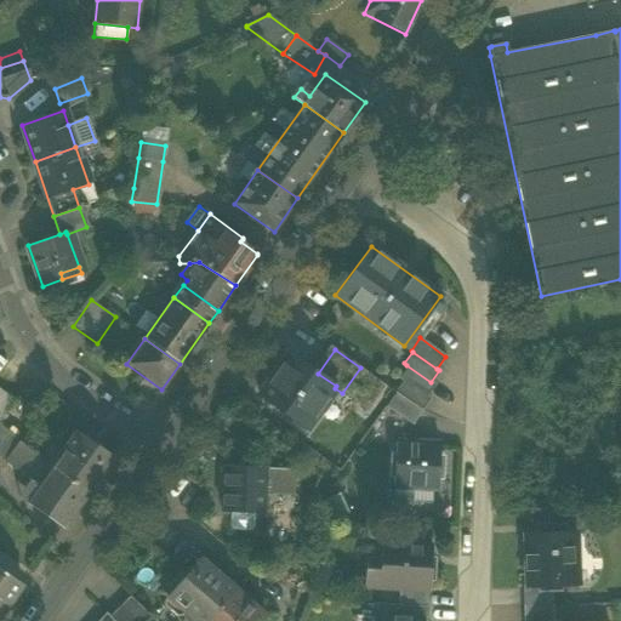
[(260,397),(306,429),(335,388),(336,386),(318,374),(290,354),(260,397)]
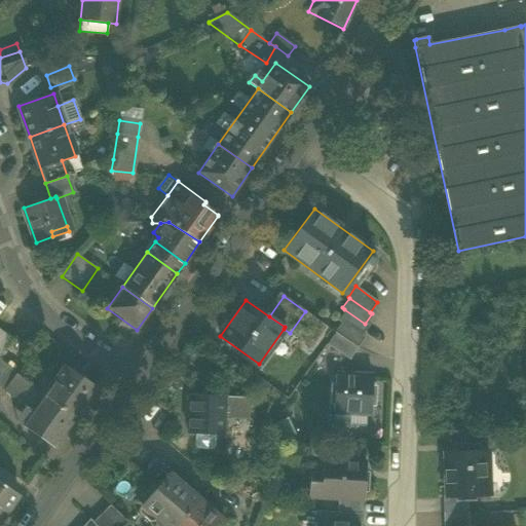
[(367,326),(365,324),(344,309),(337,318),(340,321),(360,335),(367,326)]
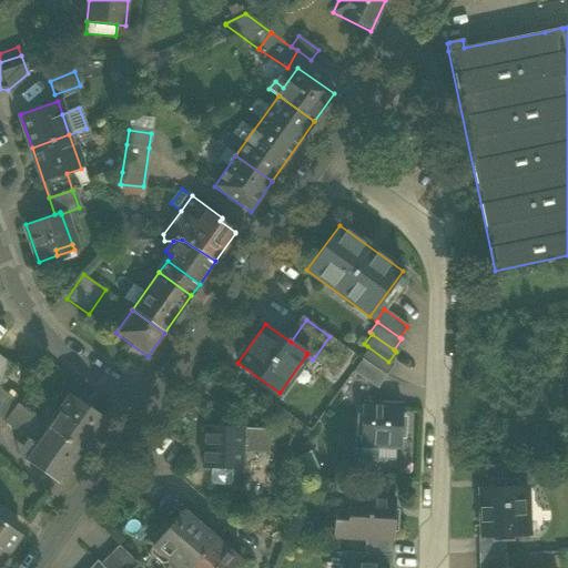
[(354,353),(330,336),(313,359),(337,377),(354,353)]
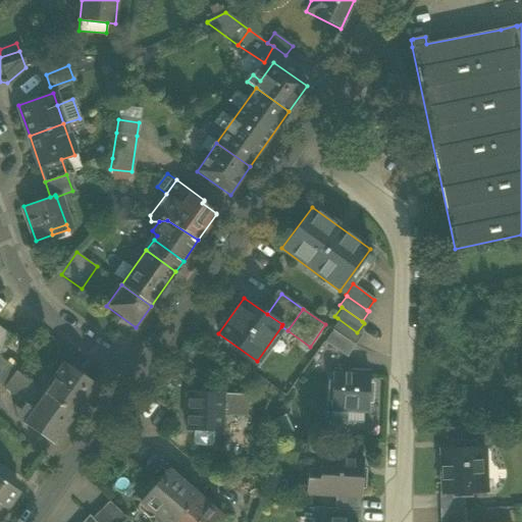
[(360,334),(357,332),(337,318),(330,328),(332,330),(353,344),(360,334)]
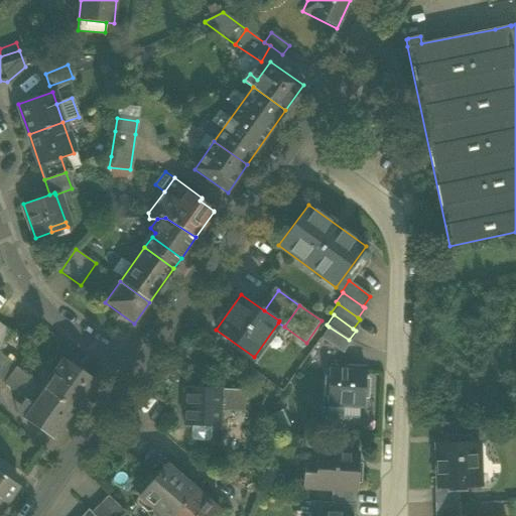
[(350,341),(349,340),(329,327),(320,339),(341,354),(350,341)]
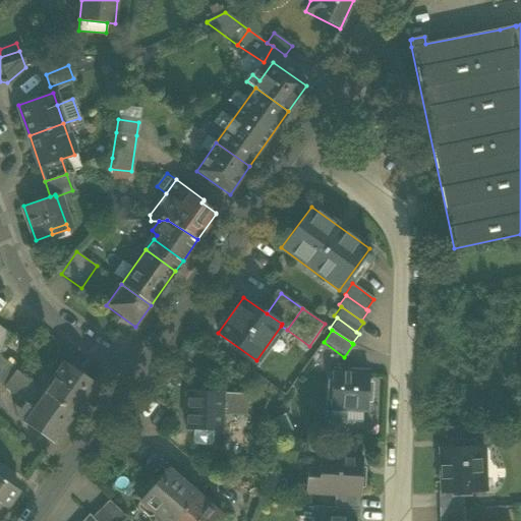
[(0,354),(11,341),(0,332),(0,354)]
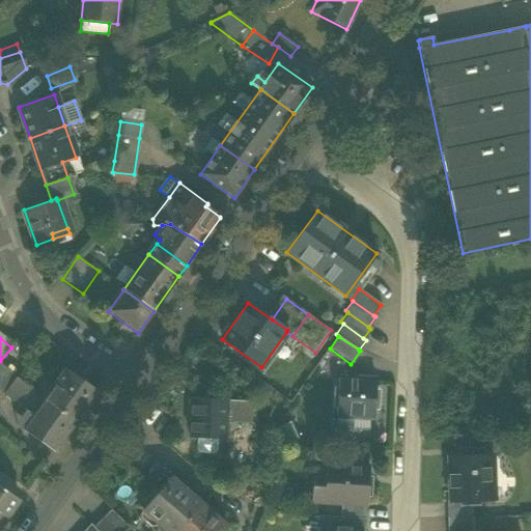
[(0,383),(8,371),(0,364),(0,383)]
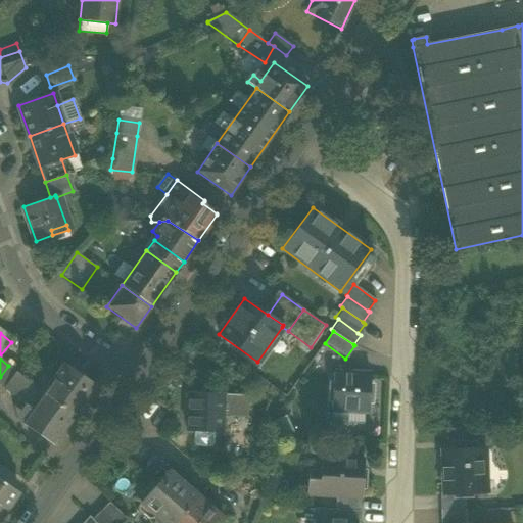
[(45,395),(75,416),(96,385),(63,362),(51,379),(54,381),(45,395)]
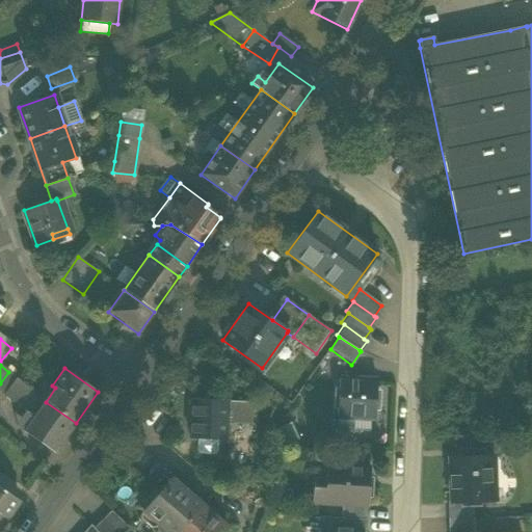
[(17,378),(8,372),(0,383),(0,390),(5,395),(17,378)]
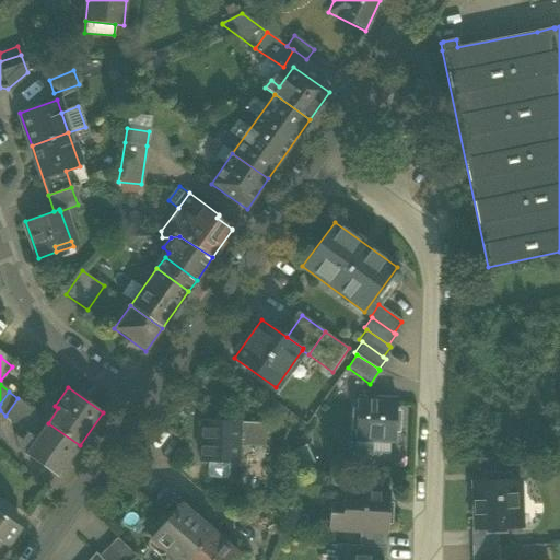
[(32,409),(18,398),(6,416),(20,426),(27,415),(32,409)]
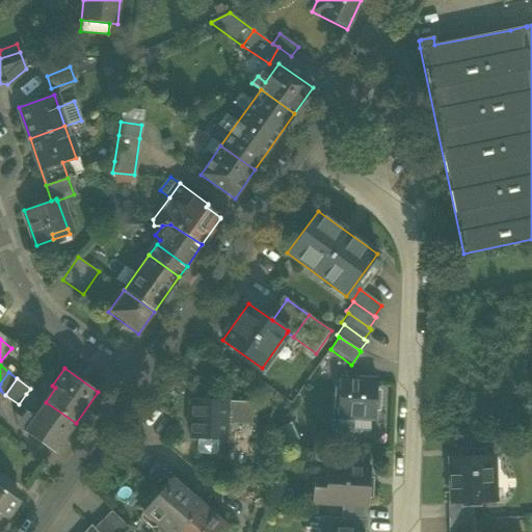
[(337,416),(374,418),(376,382),(339,380),(337,416)]
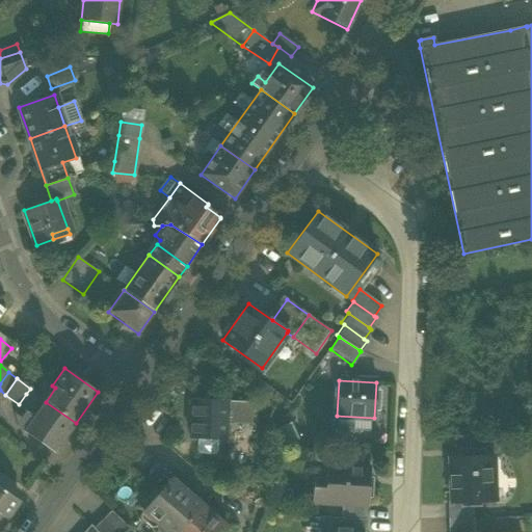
[(38,396),(30,389),(26,394),(35,400),(38,396)]
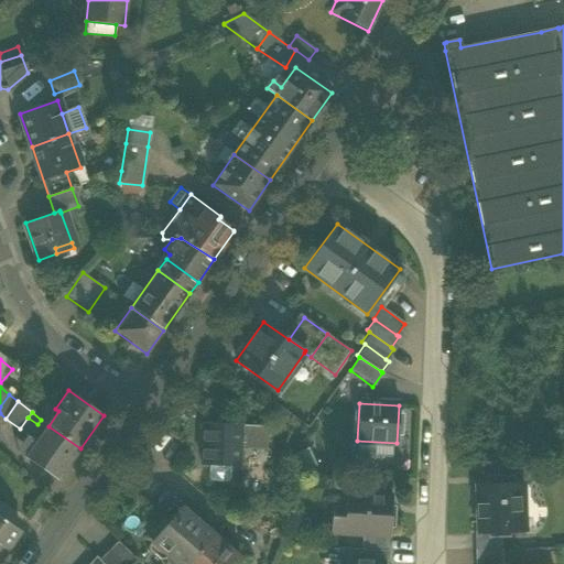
[(201,464),(209,464),(231,465),(240,465),(240,448),(241,438),(241,425),(203,424),(201,464)]
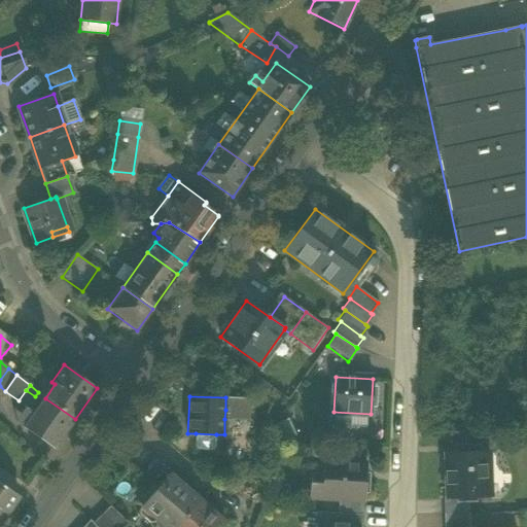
[(237,411),(250,412),(251,399),(225,397),(225,410),(237,411)]
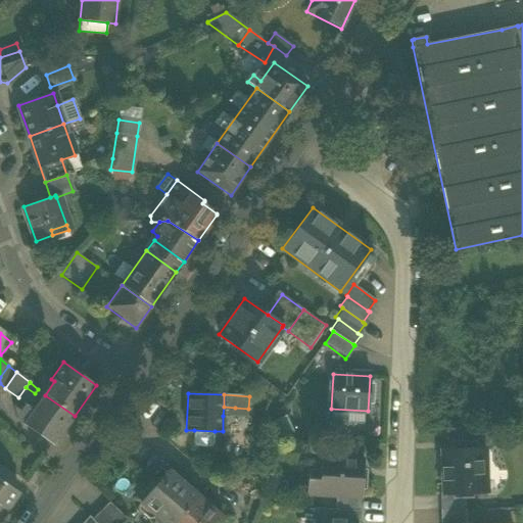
[(53,445),(75,416),(45,395),(34,411),(27,406),(21,413),(29,418),(25,425),(53,445)]
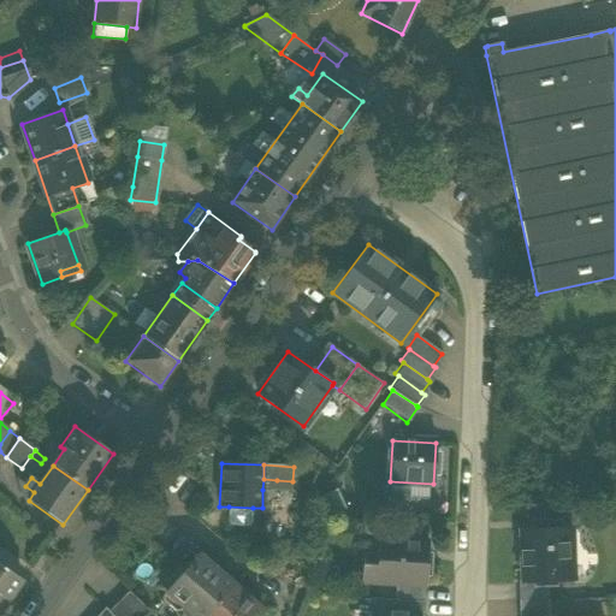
[(262,490),(276,491),(277,480),(264,479),(262,490)]
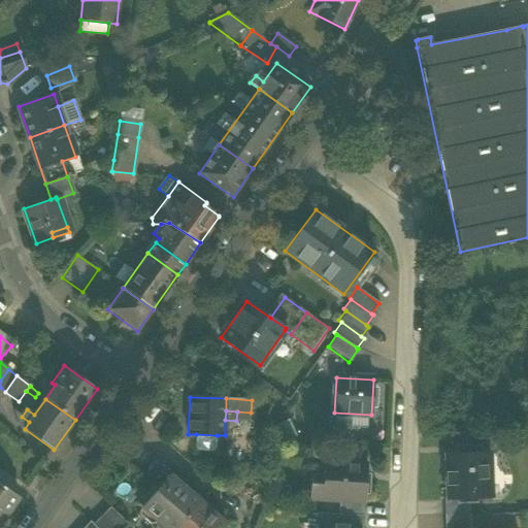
[(236,421),(250,421),(251,413),(237,411),(236,421)]
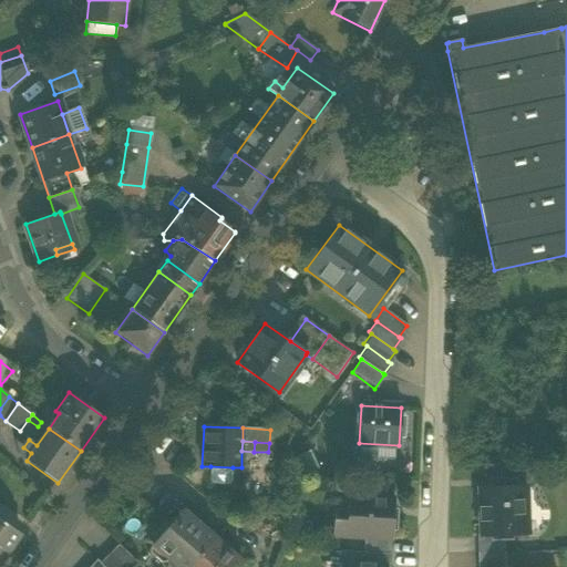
[(18,455),(27,461),(31,453),(23,447),(18,455)]
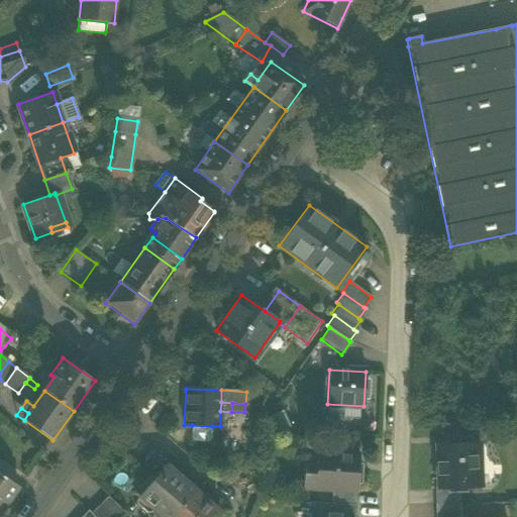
[(211,439),(212,426),(192,425),(191,438),(194,441),(208,442),(211,439)]
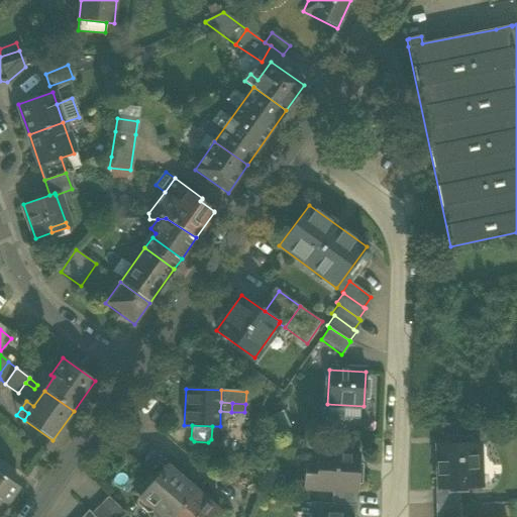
[(439,488),(439,489),(459,489),(476,488),(475,461),(480,461),(479,443),(437,444),(439,488)]
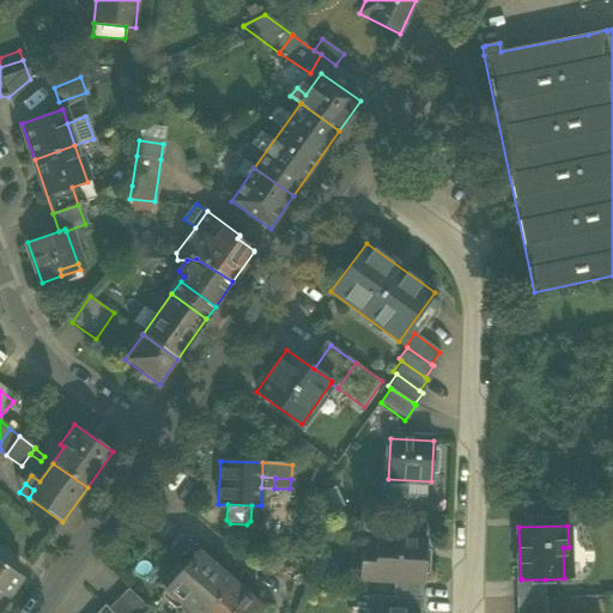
[(394,580),(423,582),(425,541),(377,538),(376,554),(374,578),(394,580)]
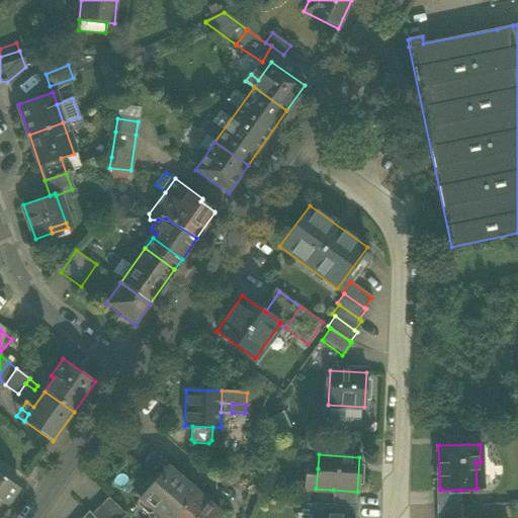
[(140,498),(163,517),(175,517),(196,494),(166,466),(157,478),(152,479),(148,483),(148,488),(140,498)]
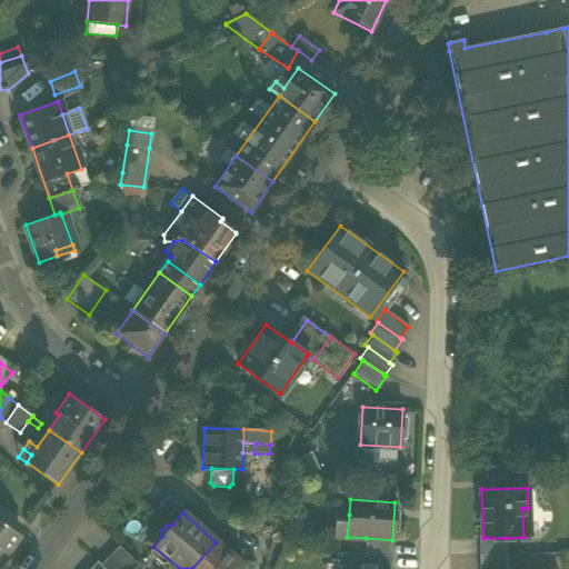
[(335,537),(347,537),(349,515),(336,515),(335,537)]
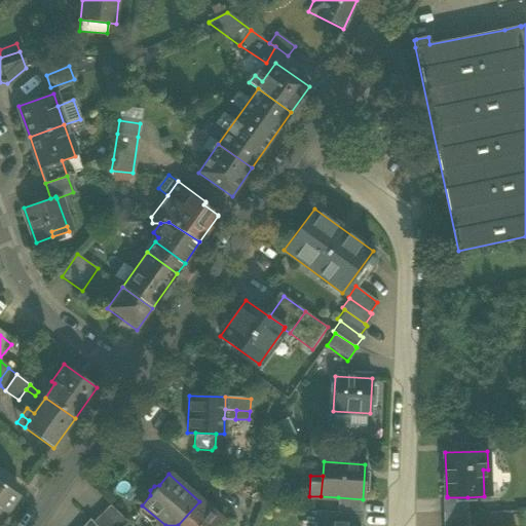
[(0,482),(0,509),(7,515),(20,496),(0,482)]
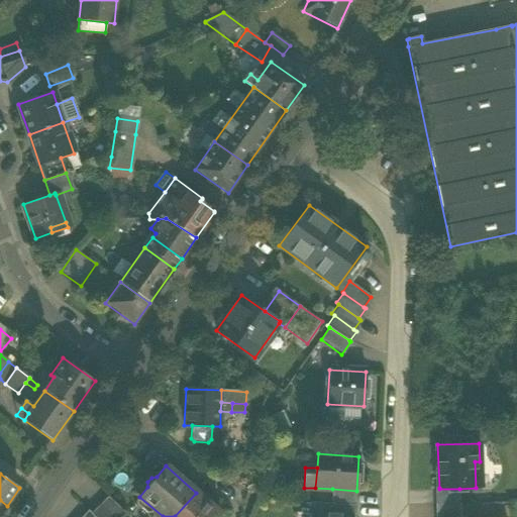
[(435,488),(435,505),(459,504),(459,489),(439,489),(439,488),(435,488)]
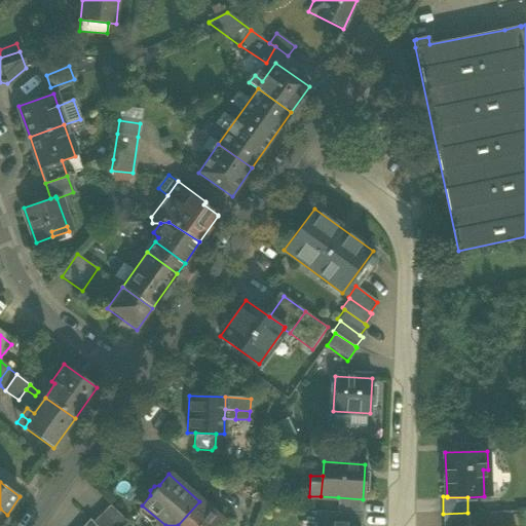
[(337,513),(341,513),(362,514),(363,499),(338,497),(337,513)]
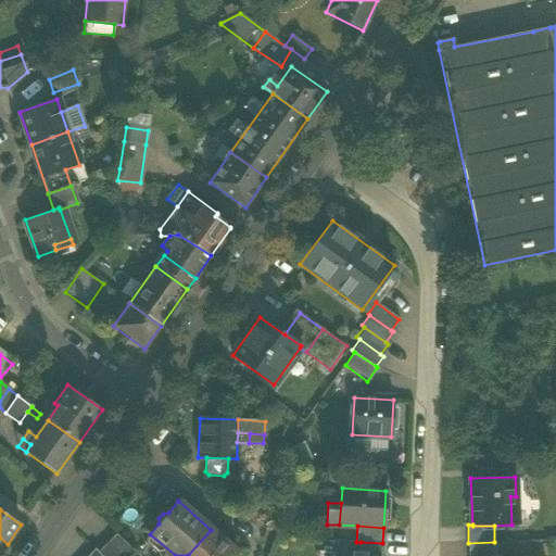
[(235,555),(238,553),(211,530),(188,555),(235,555)]
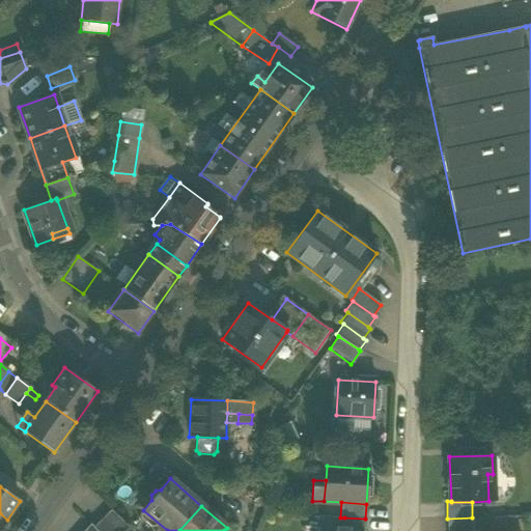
[(130,530),(114,514),(98,530),(130,530)]
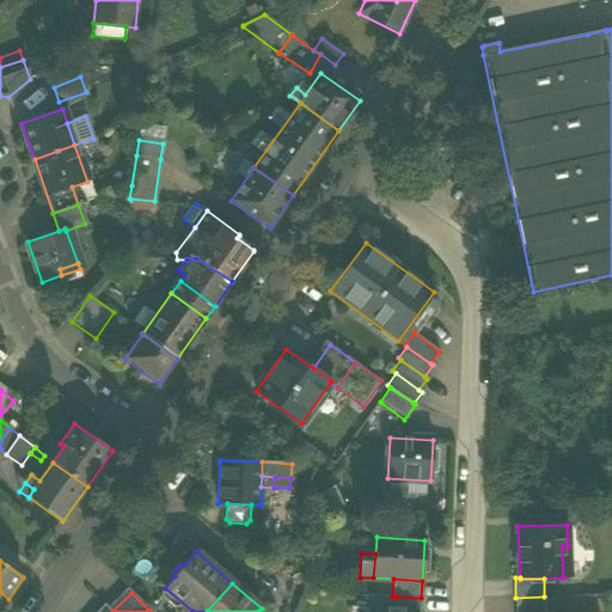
[(420,611),(421,598),(397,597),(396,610),(420,611)]
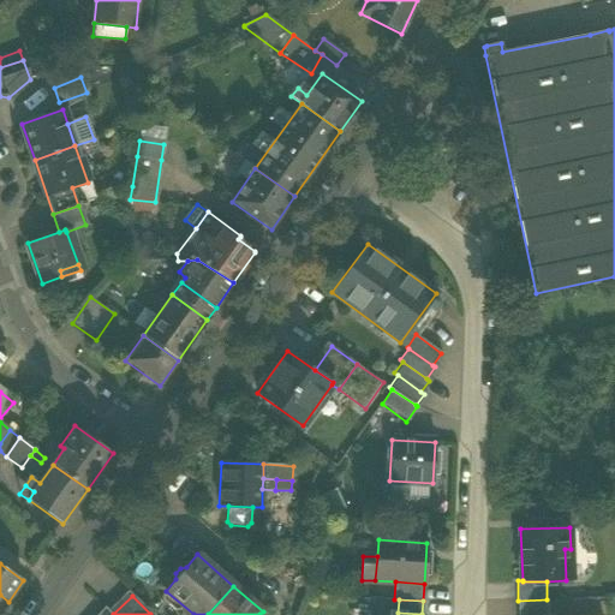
[(547,614),(547,599),(518,601),(518,614),(547,614)]
